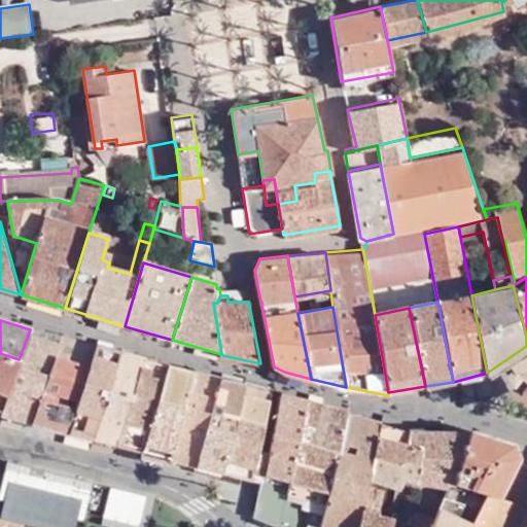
[(30,329),(19,359),(0,411),(0,415),(32,424),(47,377),(60,338),(30,329)]
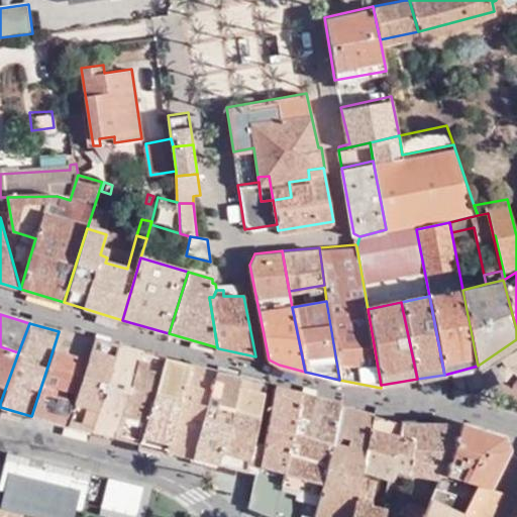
[(75,392),(92,340),(59,331),(46,370),(58,373),(61,378),(59,388),(75,392)]
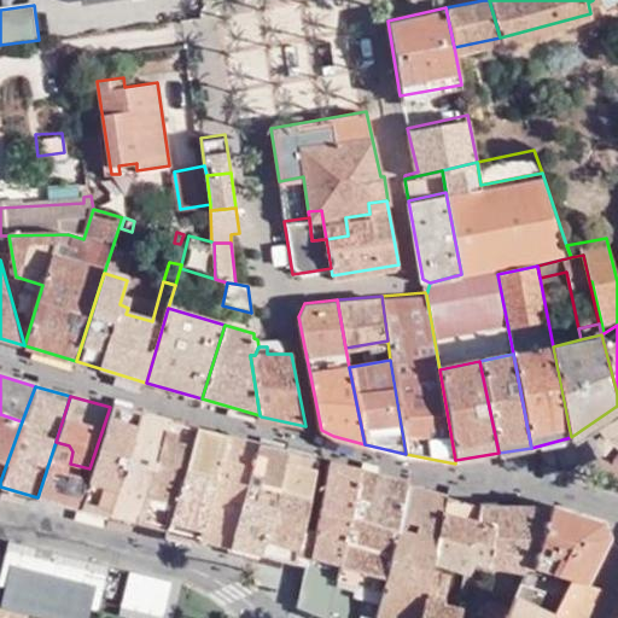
[(106,514),(140,414),(110,407),(89,468),(76,507),(106,514)]
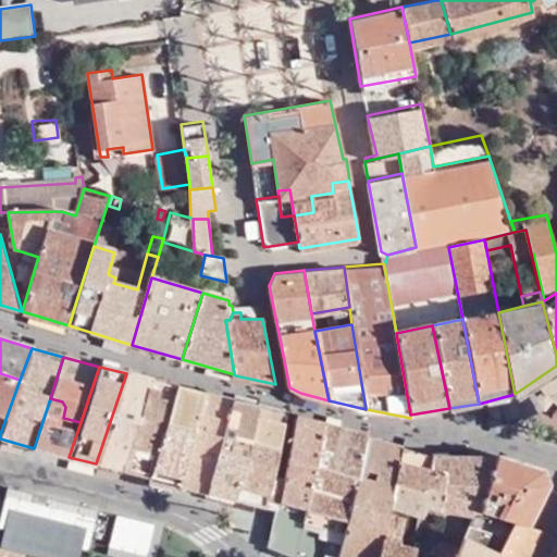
[(0,434),(20,380),(0,373),(0,434)]
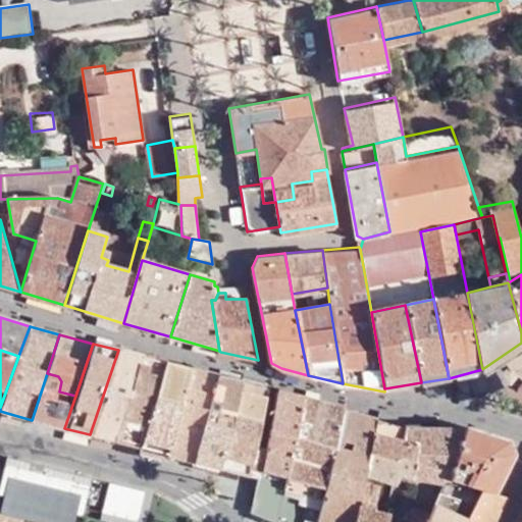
[(114,441),(140,356),(118,350),(90,434),(114,441)]
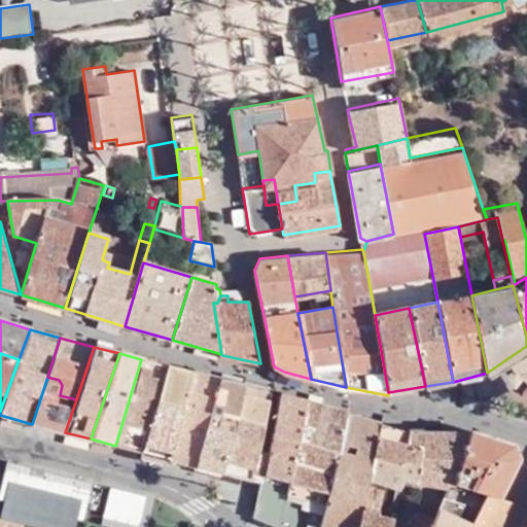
[(141,359),(115,446),(141,453),(154,402),(165,365),(141,359)]
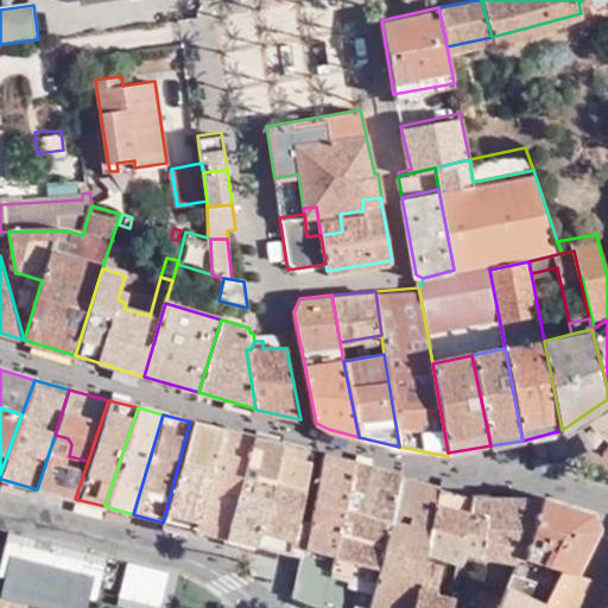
[(209,472),(221,430),(190,422),(178,464),(209,472)]
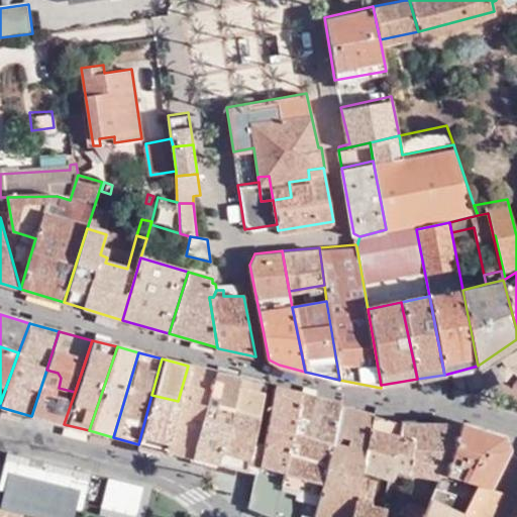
[(188,366),(178,401),(164,450),(191,457),(206,404),(214,373),(188,366)]
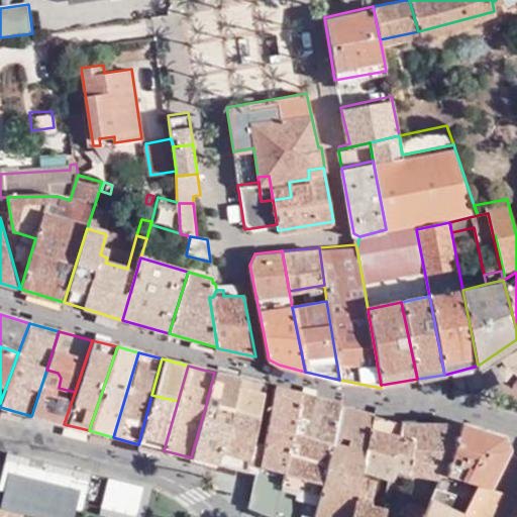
[(46,370),(31,416),(64,424),(75,392),(59,388),(61,378),(58,373),(46,370)]
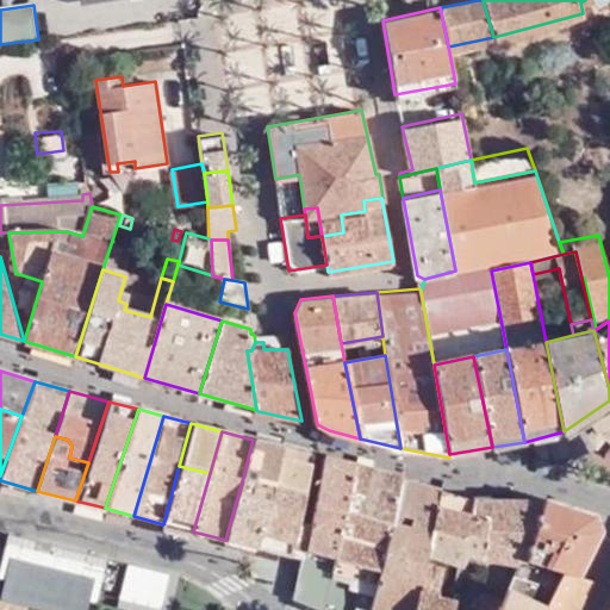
[(271,485),(279,447),(253,440),(243,477),(271,485)]
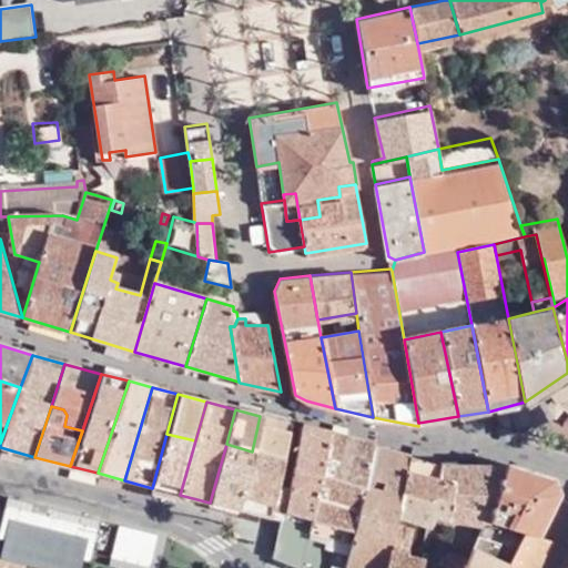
[(252,452),(282,459),(290,424),(260,416),(252,452)]
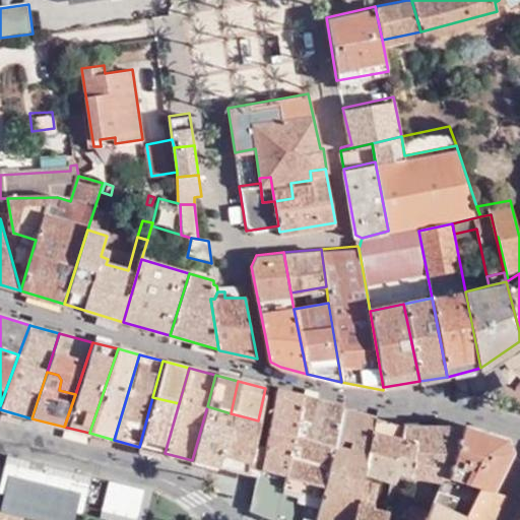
[(275,390),(264,447),(260,469),(252,511),(274,519),(277,519),(286,476),(302,397),(275,390)]
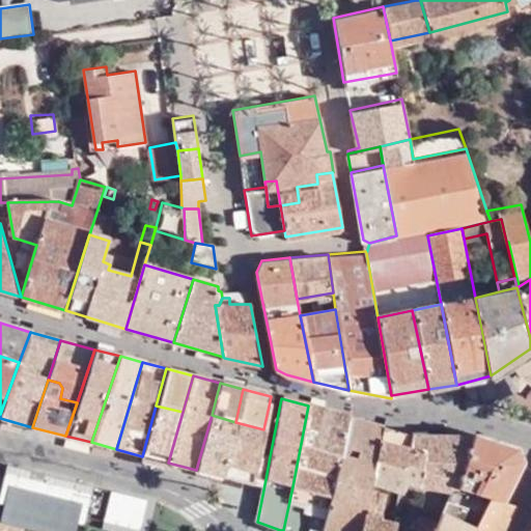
[(183,412),(156,406),(142,456),(168,463),(183,412)]
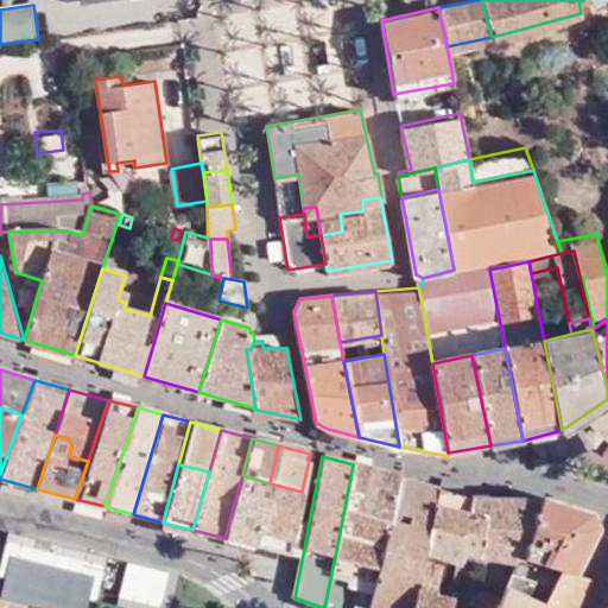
[(373,607),(400,477),(353,464),(335,557),(358,563),(350,607),(373,607)]
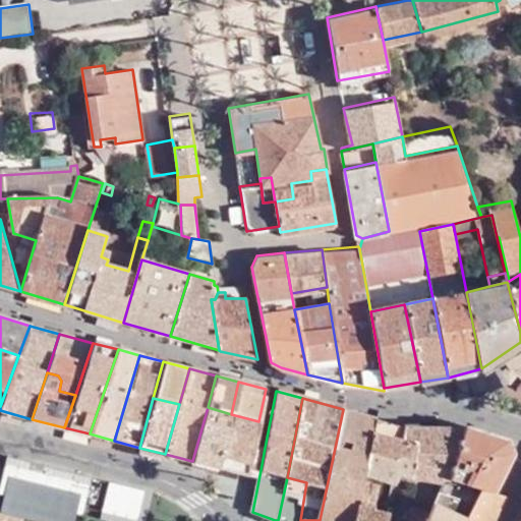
[(231,414),(208,407),(192,461),(219,468),(231,414)]
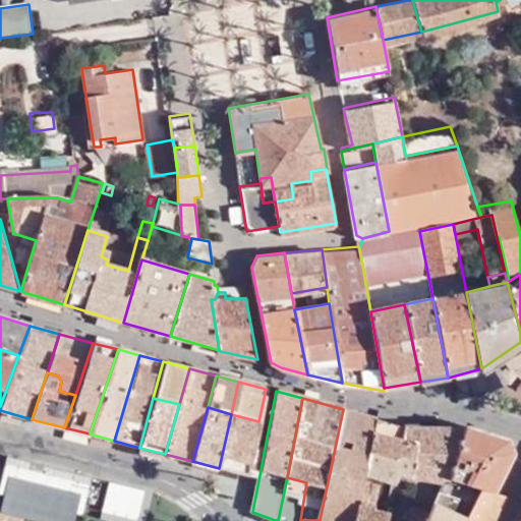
[(320,520),(353,520),(361,483),(362,476),(367,453),(374,418),(343,409),(320,520)]
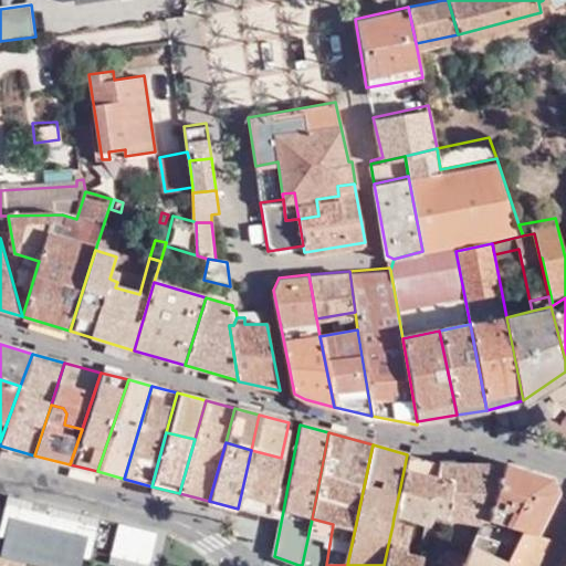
[(238,509),(270,516),(271,507),(276,484),(281,458),(251,450),(238,509)]
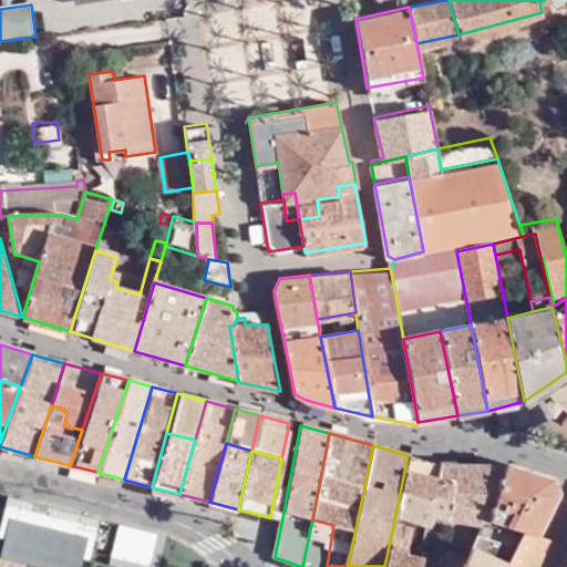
[(433,498),(441,464),(408,455),(400,493),(433,498)]
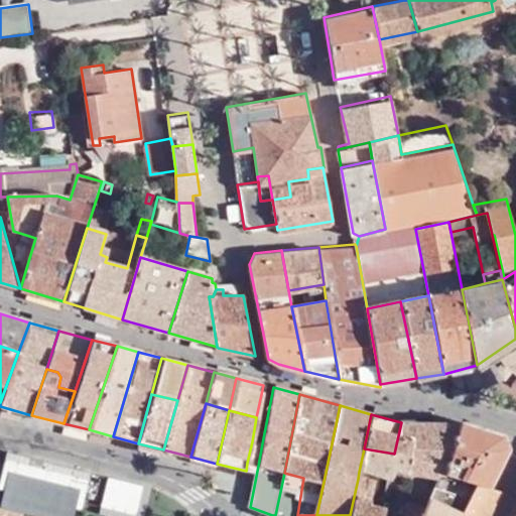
[(403,471),(436,477),(438,472),(443,473),(459,425),(405,423),(401,422),(394,454),(407,457),(403,471)]
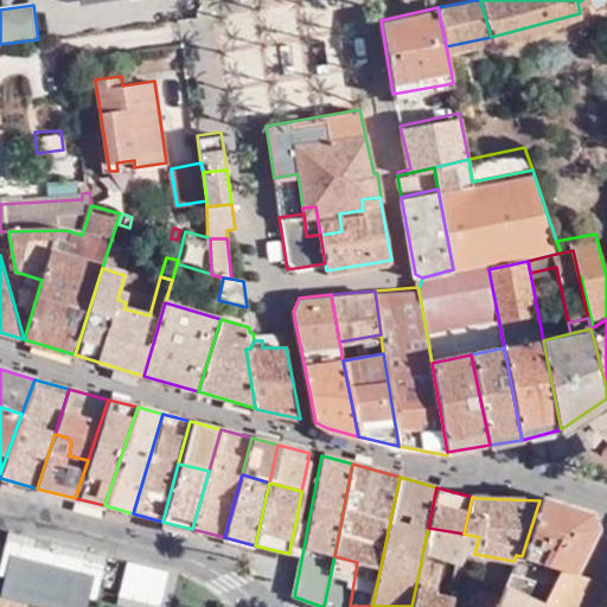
[(555,567),(573,511),(540,500),(522,556),(555,567)]
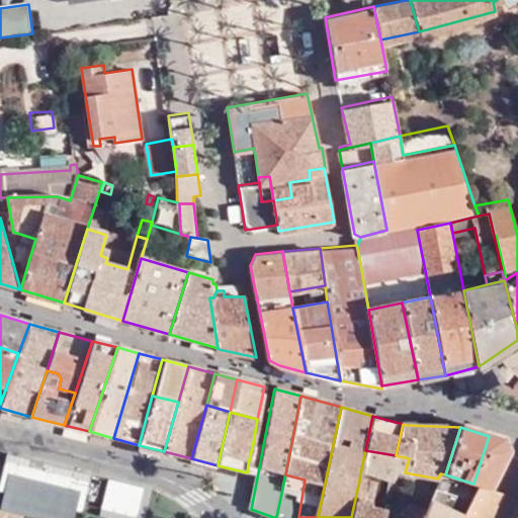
[(489,436),(473,484),(478,486),(490,490),(505,451),(503,441),(489,436)]
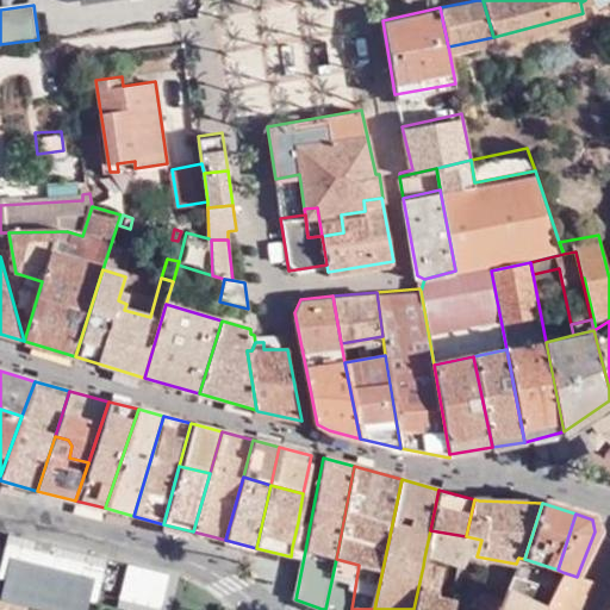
[(299,548),(305,551),(310,524),(304,523),(298,522),(292,547),(299,548)]
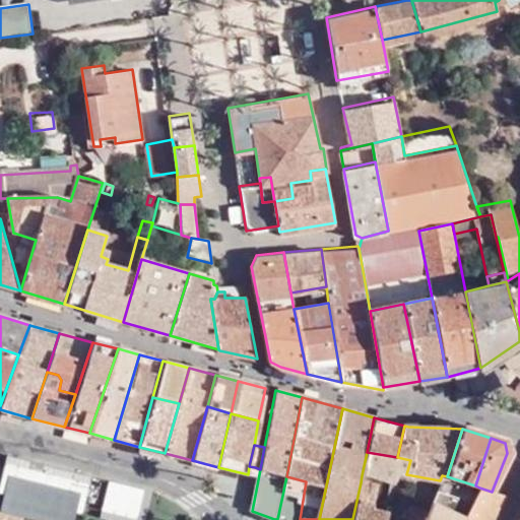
[(395,472),(406,474),(410,460),(397,457),(367,452),(362,475),(372,477),(393,482),(395,472)]
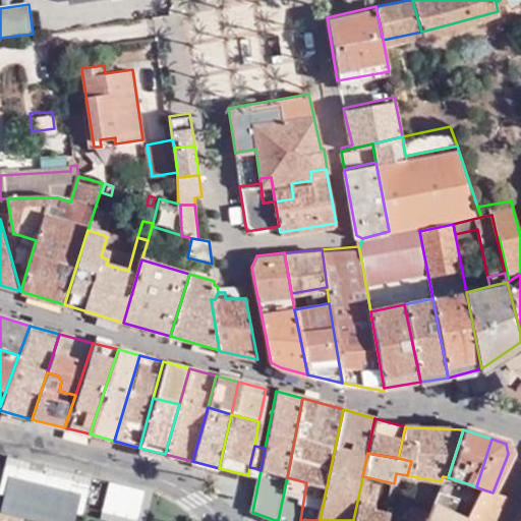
[(150,520),(158,489),(25,459),(15,500),(0,495),(0,520),(150,520)]
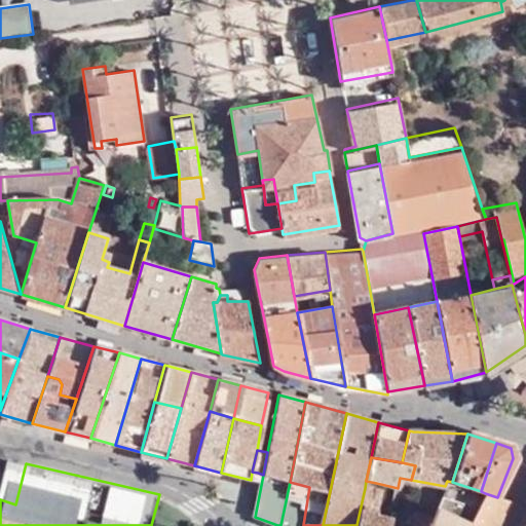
[(429,525),(471,525),(485,493),(481,491),(452,482),(447,481),(445,486),(434,517),(429,525)]
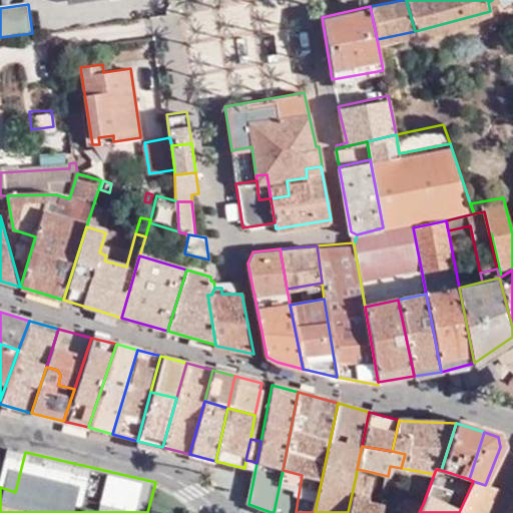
[(296,512),(302,475),(283,470),(274,512),(296,512)]
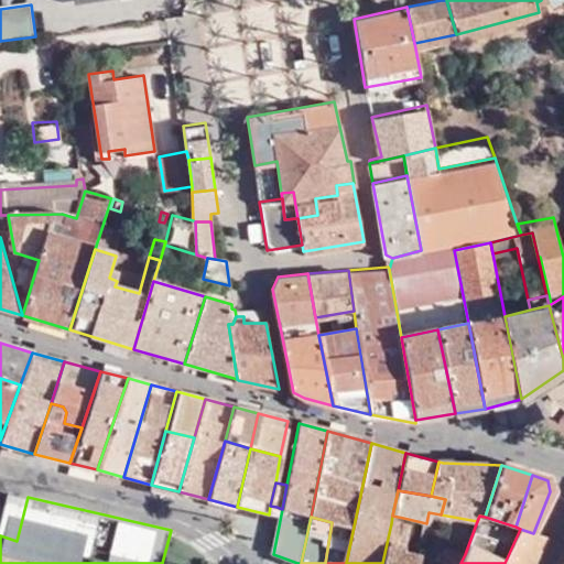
[(399,541),(422,546),(426,523),(403,518),(401,525),(399,541)]
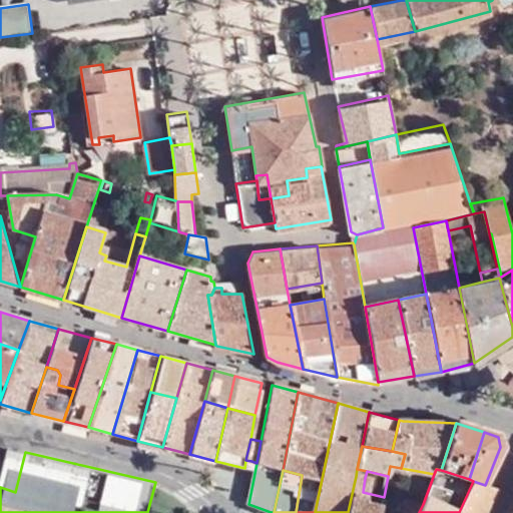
[(356,476),(348,512),(380,512),(382,505),(361,501),(363,492),(365,478),(356,476)]
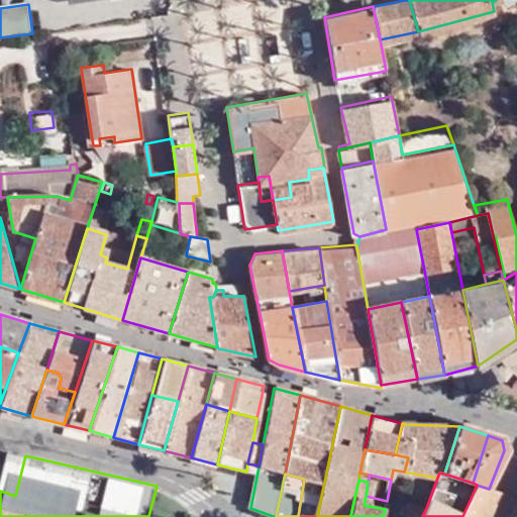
[(462,516),(490,516),(502,493),(489,489),(477,485),(462,516)]
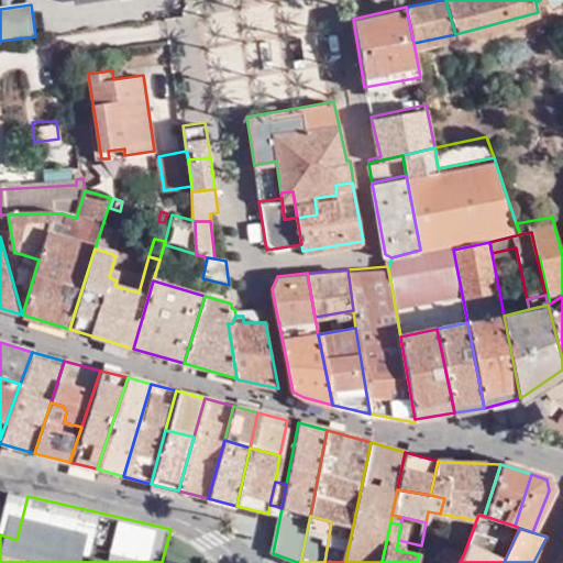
[(460,562),(464,553),(450,547),(444,562),(460,562)]
